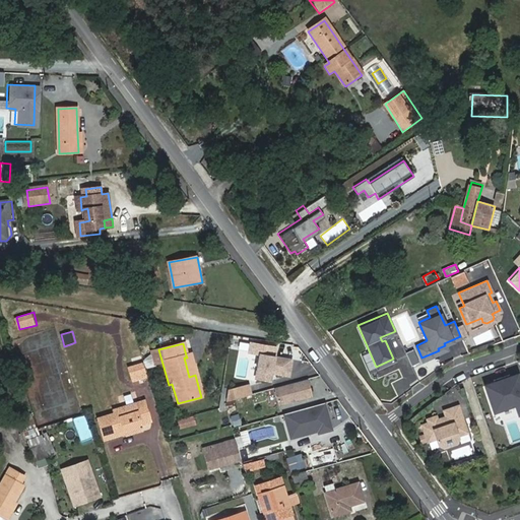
[(415,348),(408,351),(413,366),(421,363),(415,348)]
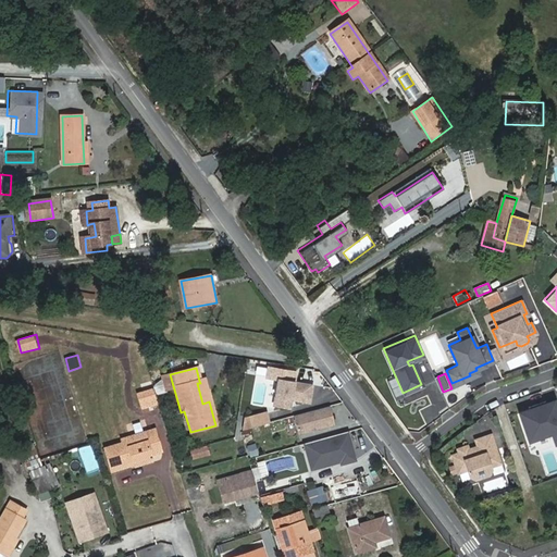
[(309,382),(275,376),(271,403),(287,406),(288,397),(307,400),(309,382)]
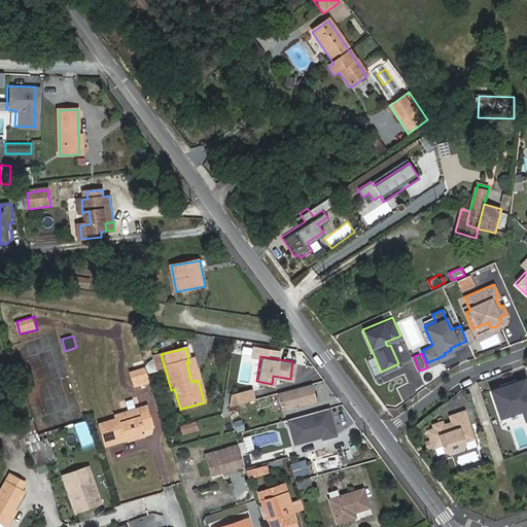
[(191,359),(188,360),(189,362),(186,362),(191,382),(198,380),(191,359)]
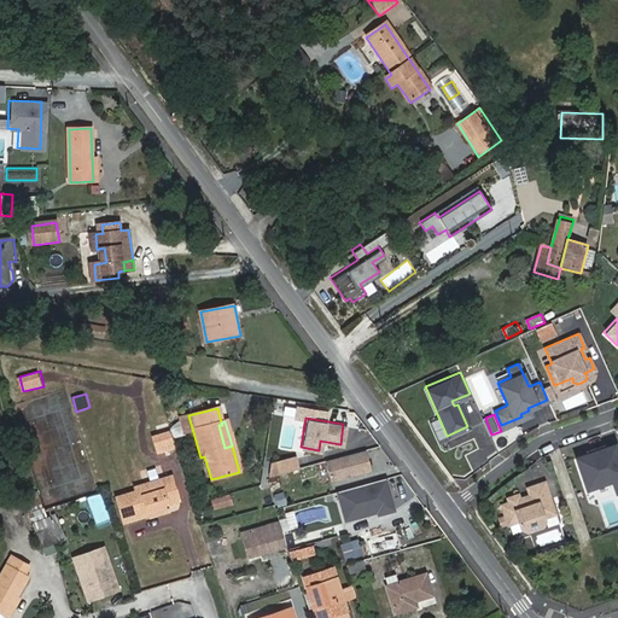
[(168,430),(152,435),(157,450),(173,445),(168,430)]
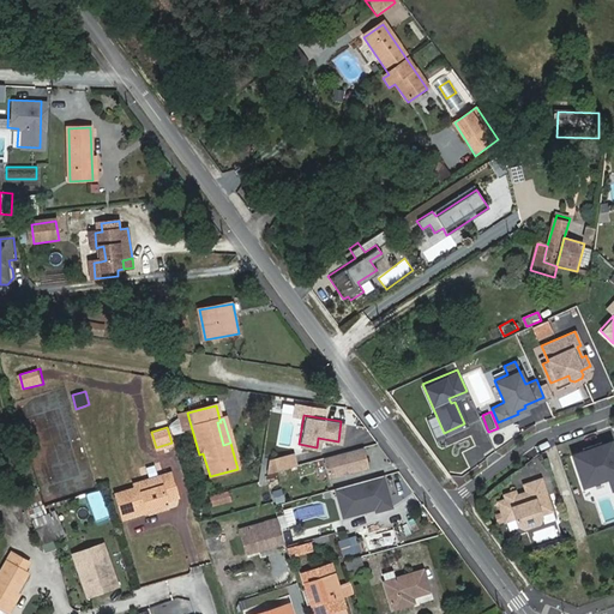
[(570,452),(581,483),(606,476),(609,488),(613,487),(613,456),(609,441),(601,444),(600,440),(581,447),(582,450),(570,452)]
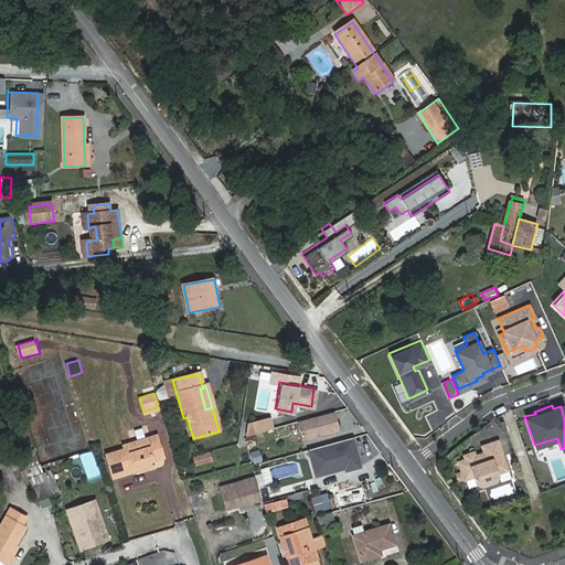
[(337,412),(299,422),(305,440),(341,430),(337,412)]
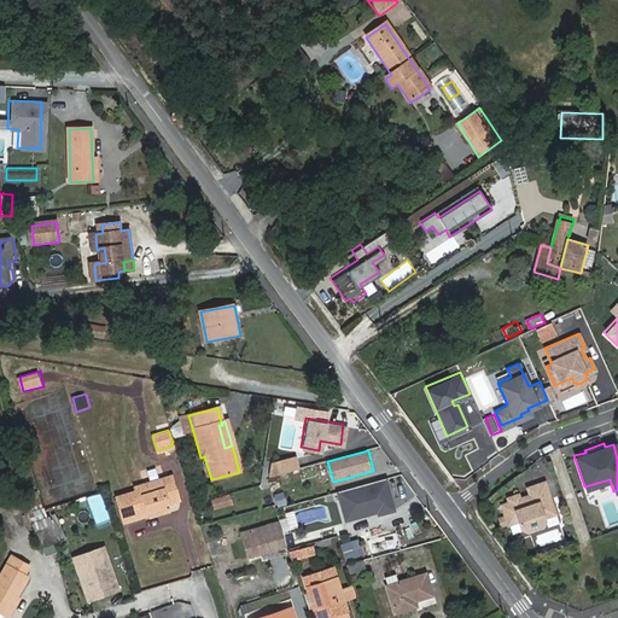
[(297,466),(293,455),(269,461),(267,474),(297,466)]
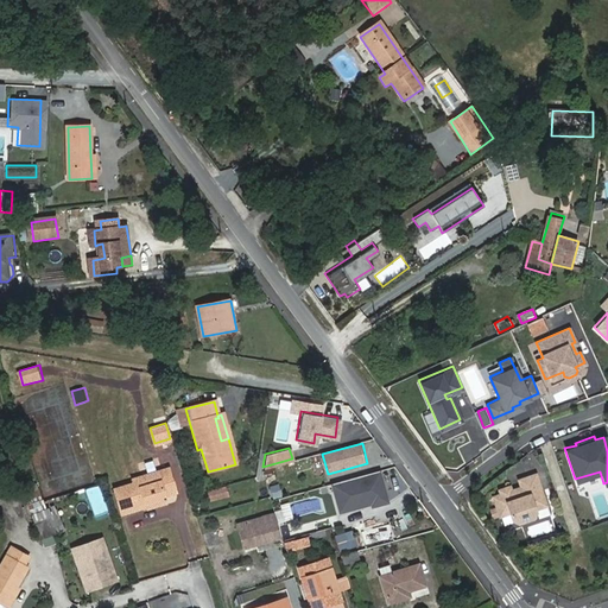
[(278,468),(279,476),(296,474),(295,466),(278,468)]
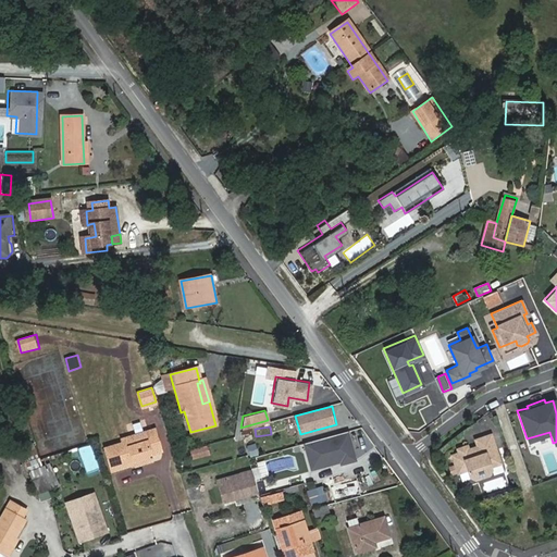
[(103,449),(110,472),(130,467),(127,461),(131,460),(132,463),(151,457),(150,455),(160,453),(153,430),(121,440),(121,441),(122,444),(103,449)]
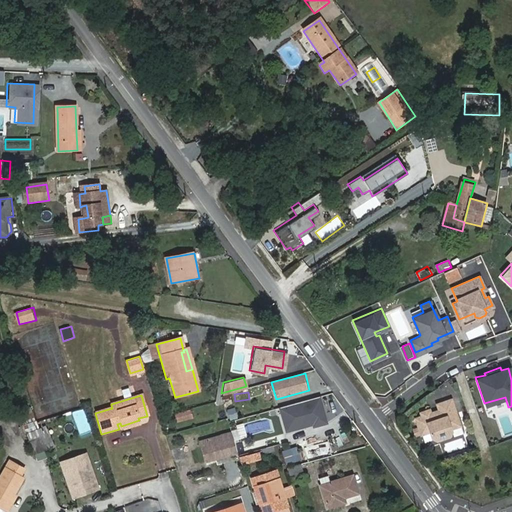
[(323,397),(282,408),(288,433),(330,423),(323,397)]
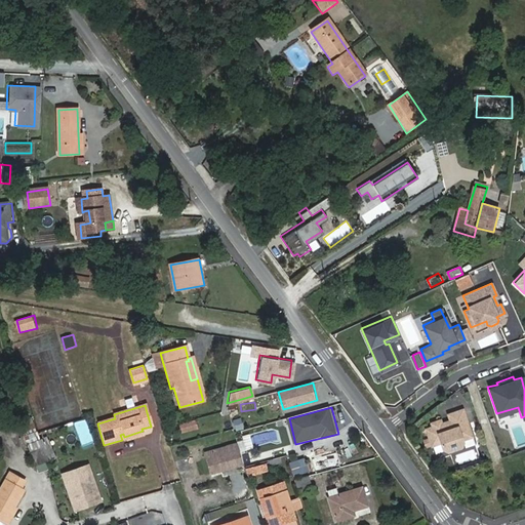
[(470,435),(460,407),(446,412),(448,419),(440,422),(438,417),(429,420),(430,425),(423,427),(429,444),(438,441),(440,447),(445,449),(457,445),(460,440),(459,438),(470,435)]
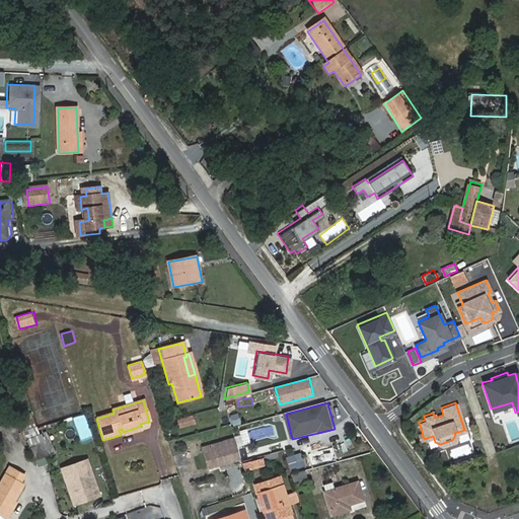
[(234,426),(242,424),(239,413),(231,415),(234,426)]
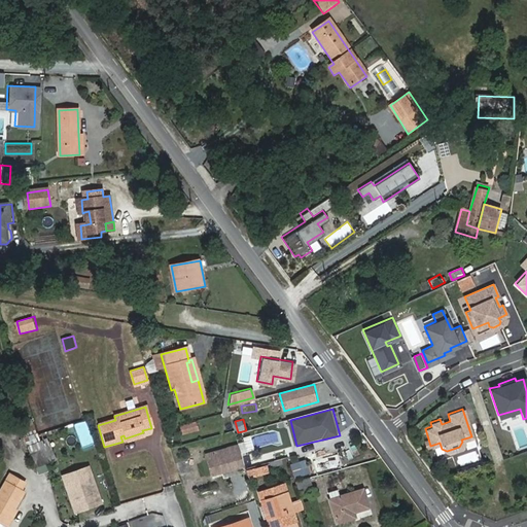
[(196,422),(181,426),(182,432),(197,429),(196,422)]
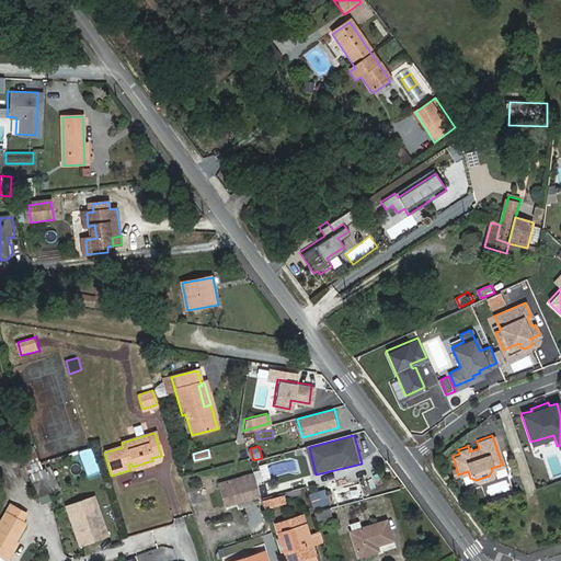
[(38,496),(61,488),(57,478),(53,466),(43,469),(38,458),(25,464),(38,496)]
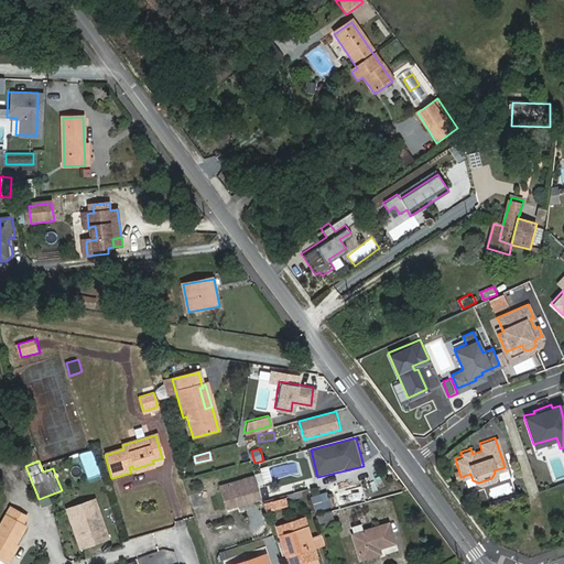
[(134,473),(154,467),(153,463),(133,469),(132,466),(129,467),(131,473),(134,472),(134,473)]
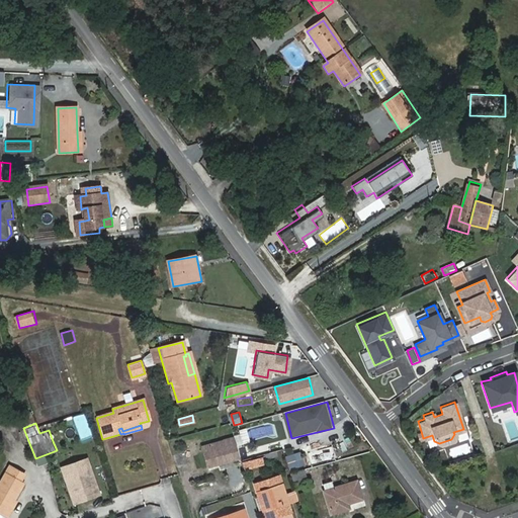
[(236,428),(241,445),(250,443),(245,426),(236,428)]
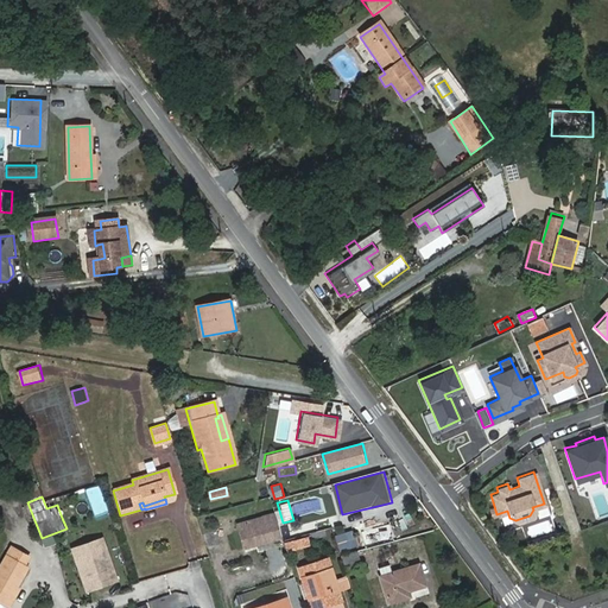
[(273,511),(246,519),(248,525),(276,518),(273,511)]
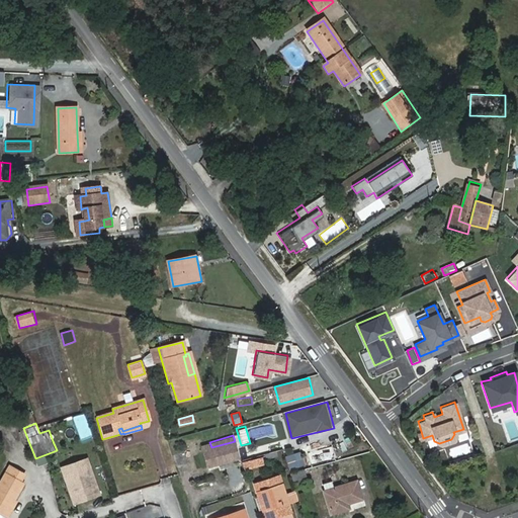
[(235,441),(211,447),(216,462),(238,455),(235,441)]
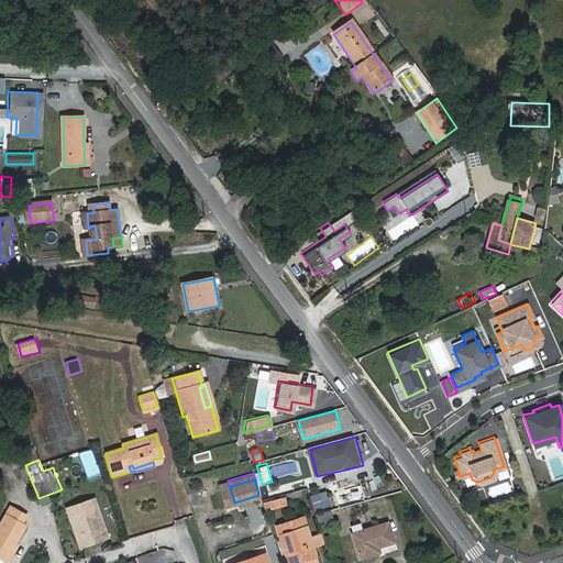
[(228,481),(220,483),(225,505),(234,503),(230,486),(228,481)]
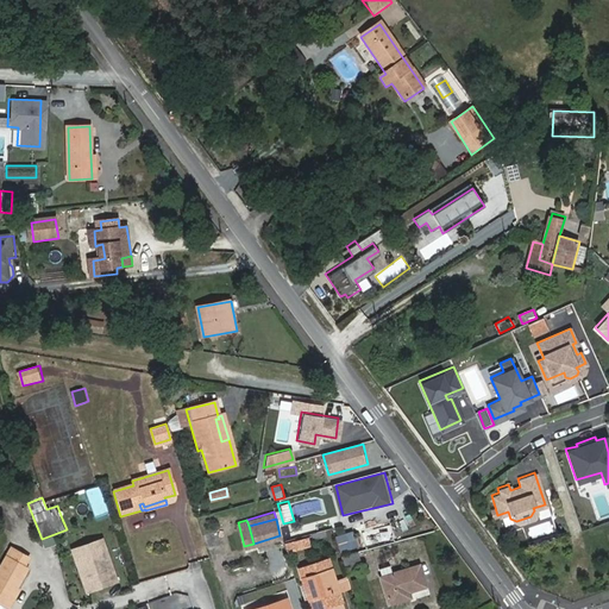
[(366,535),(369,545),(385,539),(383,531),(366,535)]
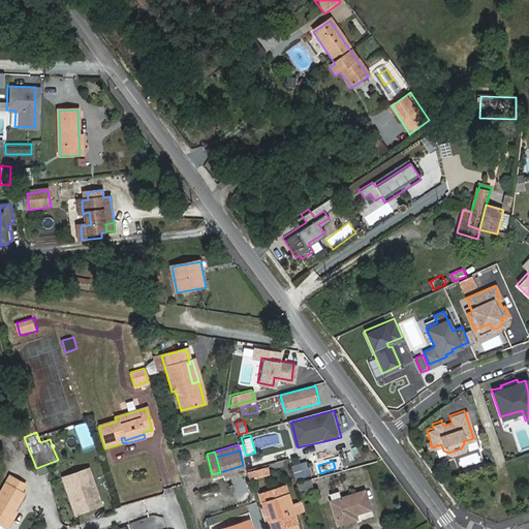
[(248,471),(250,479),(270,474),(267,466),(248,471)]
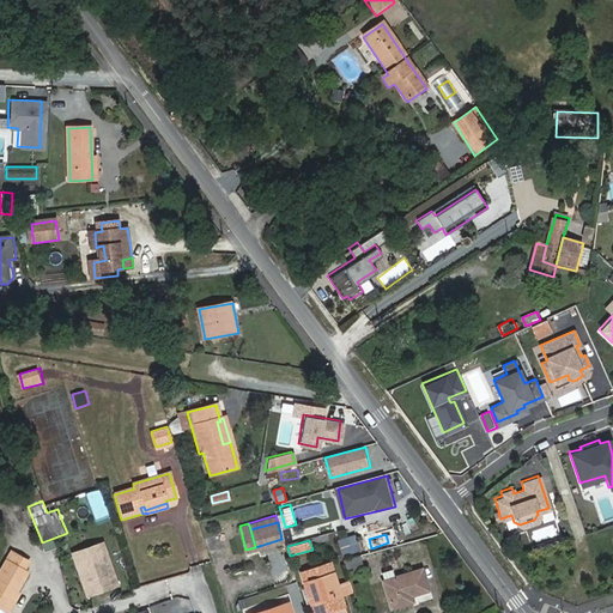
[(105,541),(73,553),(89,598),(122,586),(105,541)]
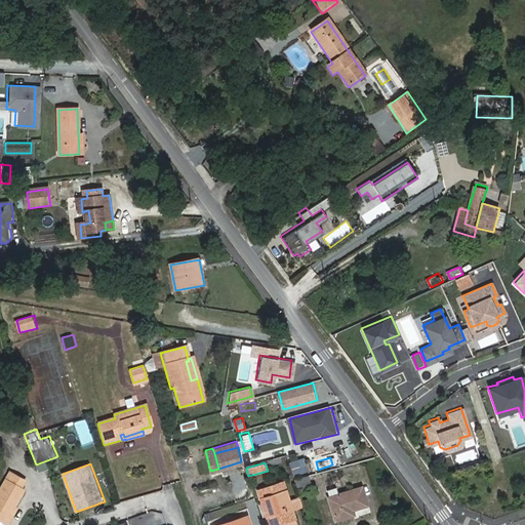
[(294,482),(308,478),(304,467),(290,472),(294,482)]
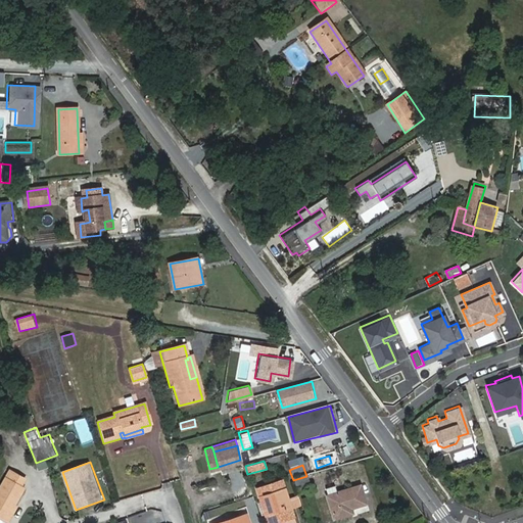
[(21,488),(26,480),(10,472),(0,489),(0,518),(4,520),(13,505),(14,507),(25,489),(21,488)]
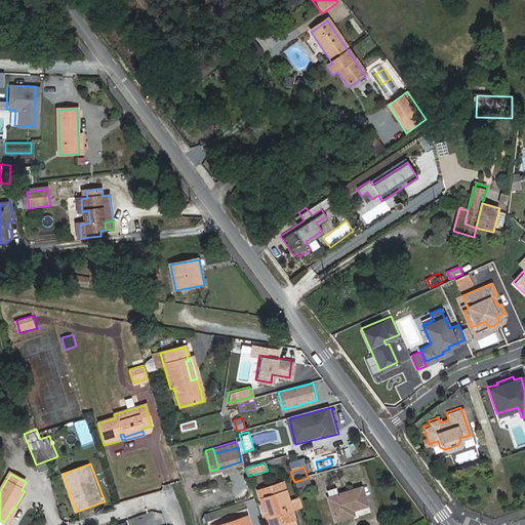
[(280,484),(256,491),(267,524),(271,524),(281,522),(291,519),(289,511),(286,502),(280,484)]
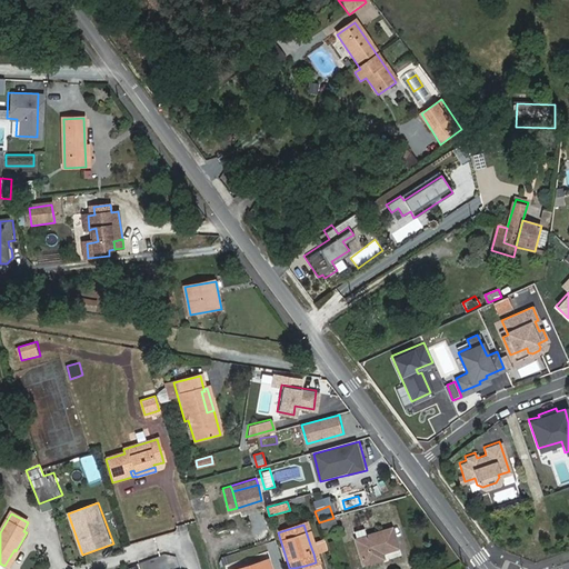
[(389,530),(355,540),(362,566),(381,559),(380,553),(396,549),(389,530)]
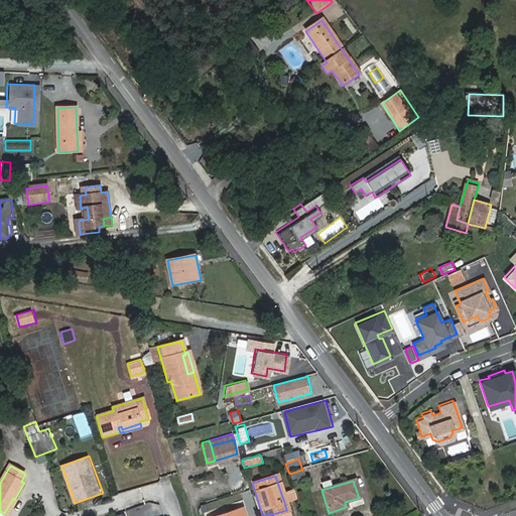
[(292,491),(281,494),(284,502),(289,501),(289,499),(295,497),(292,491)]
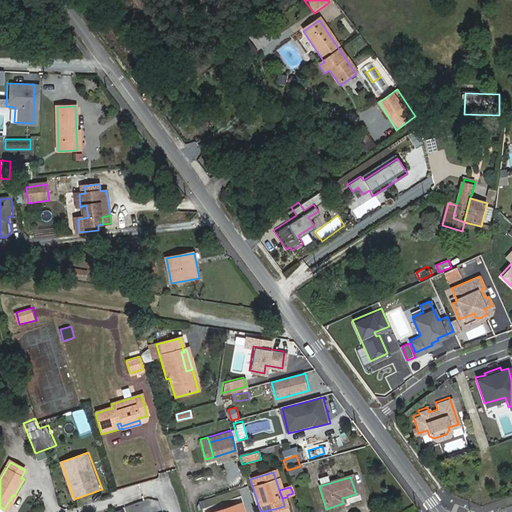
[(8,511),(17,497),(14,496),(13,494),(4,509),(8,511)]
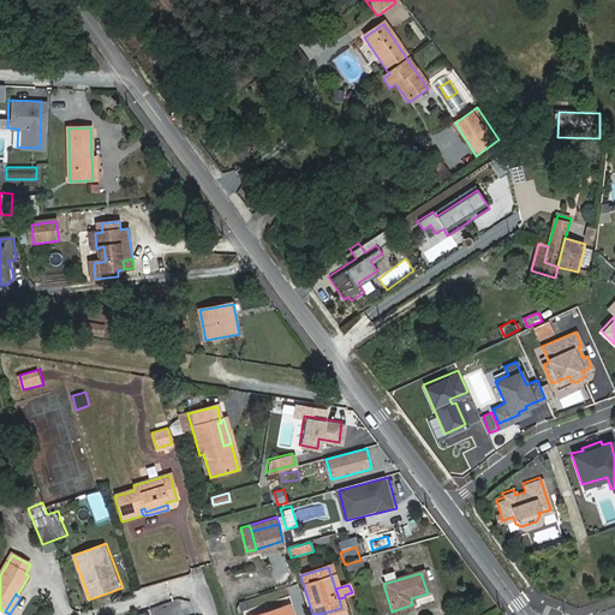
[(293,614),(290,604),(256,614),(293,614)]
